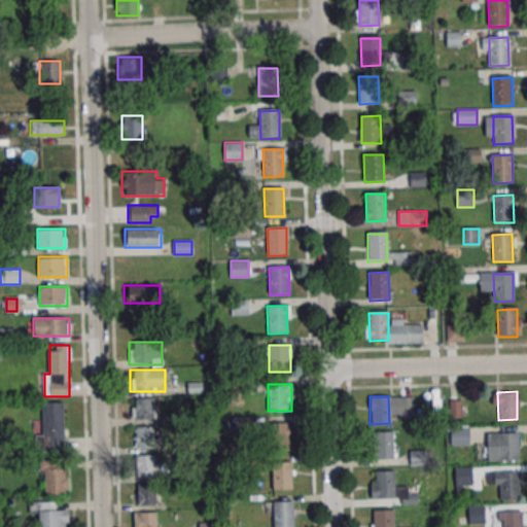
[(132,419),(154,419),(154,398),(132,398),(132,419)]
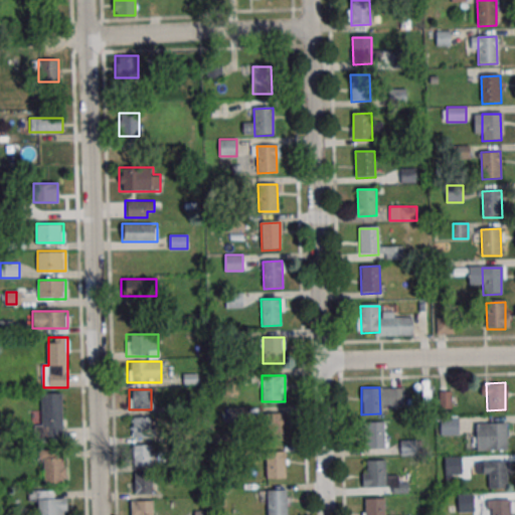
[(62,392),(41,392),(41,442),(62,442),(62,392)]
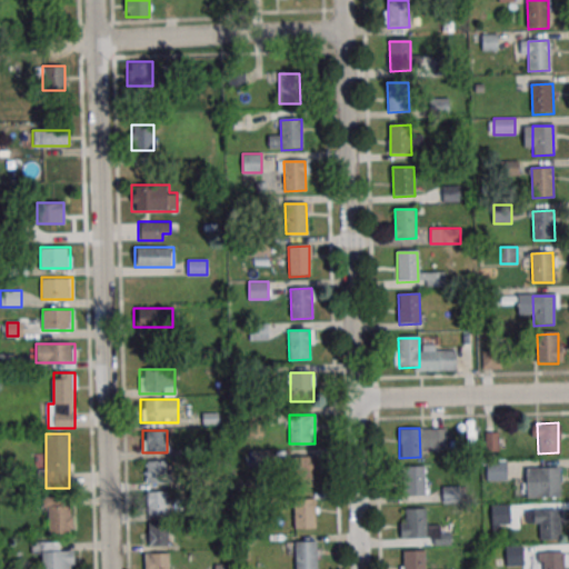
[(313,487),(313,456),(292,456),(292,487),(313,487)]
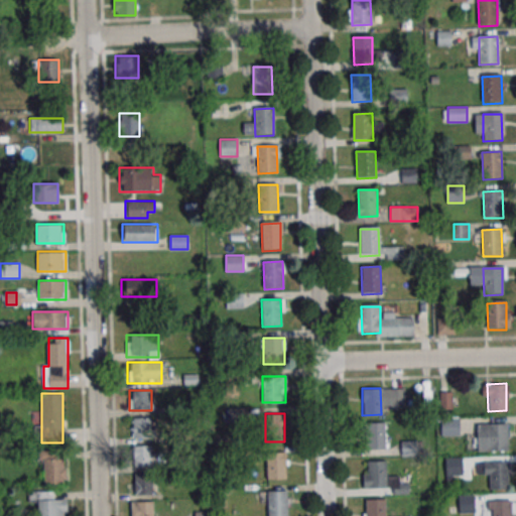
[(132,438),(151,438),(151,417),(132,417),(132,438)]
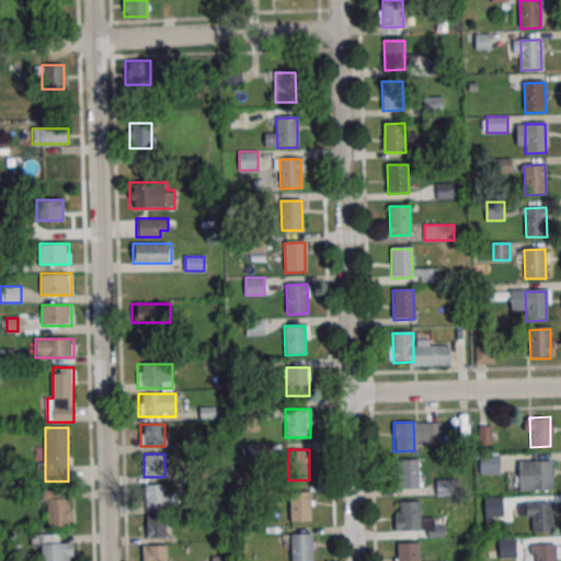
[(480,454),(480,473),(500,473),(500,454),(480,454)]
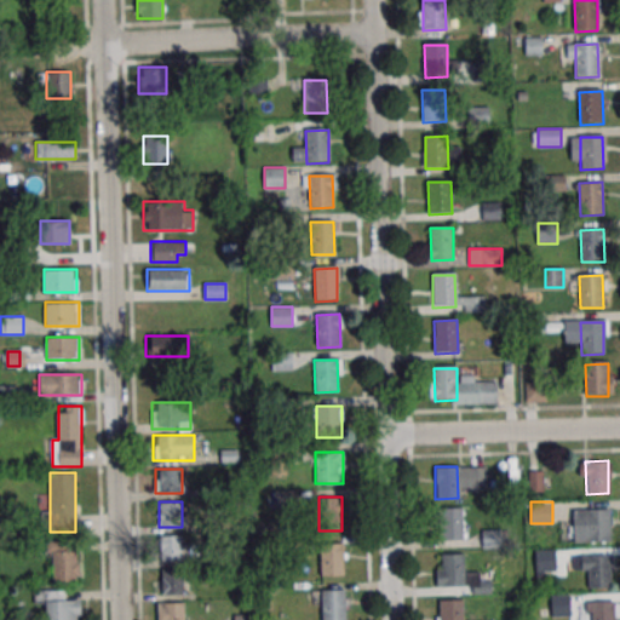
[(438,507),(460,506),(461,539),(438,540),(438,507)]
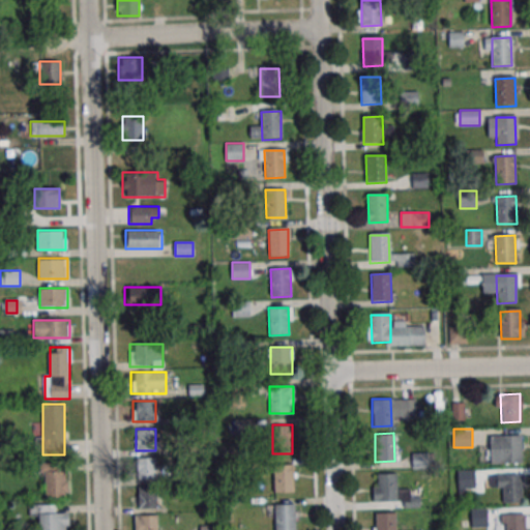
[(489,435),(520,434),(521,462),(490,463),(489,435)]
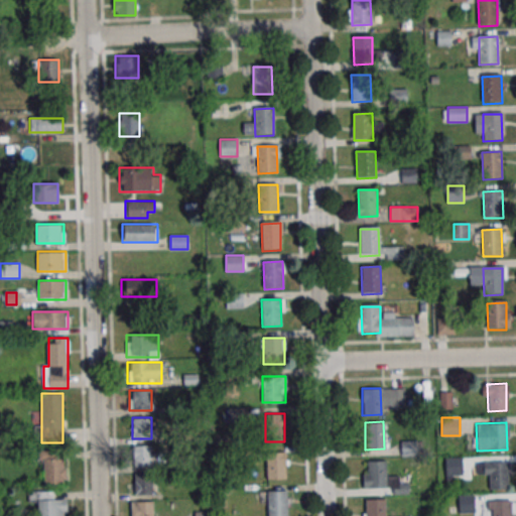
[(417,441),(403,441),(403,456),(417,456),(417,441)]
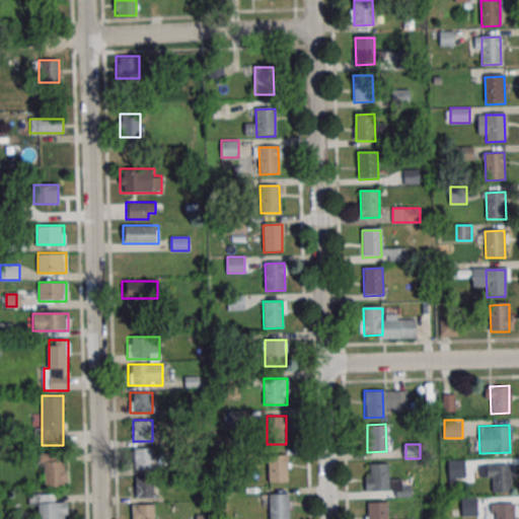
[(136,468),(158,468),(158,449),(136,449),(136,468)]
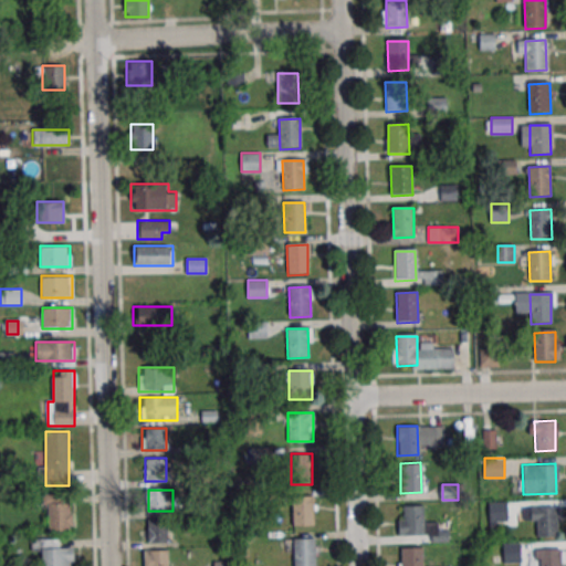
[(45,531),(71,531),(71,494),(45,494),(45,531)]
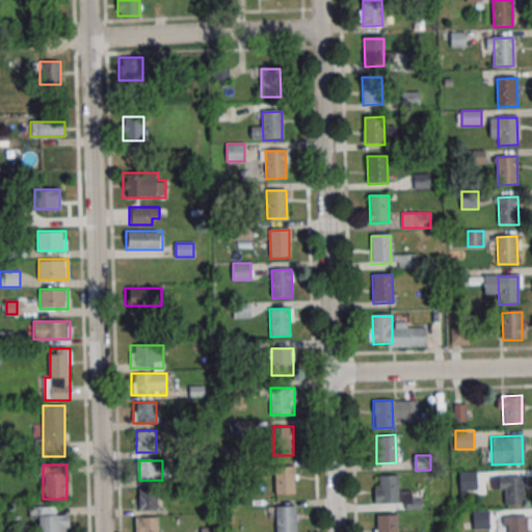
[(296,467),(275,467),(275,495),(296,495),(296,467)]
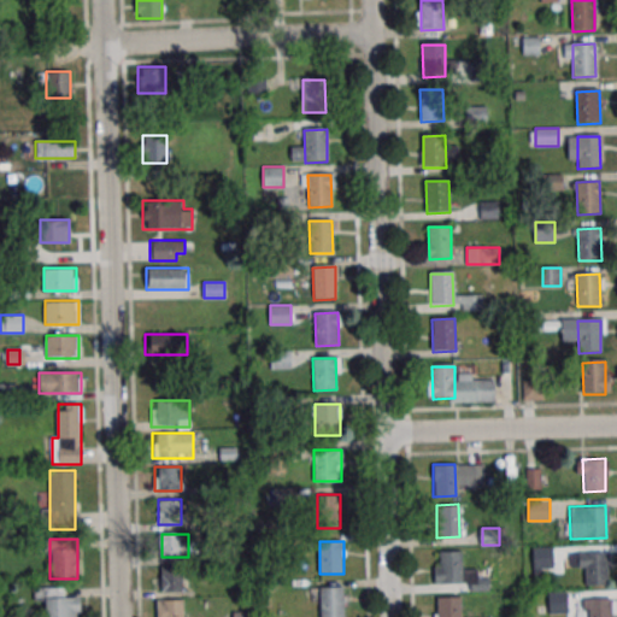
[(553,547),(533,547),(533,570),(553,570),(553,547)]
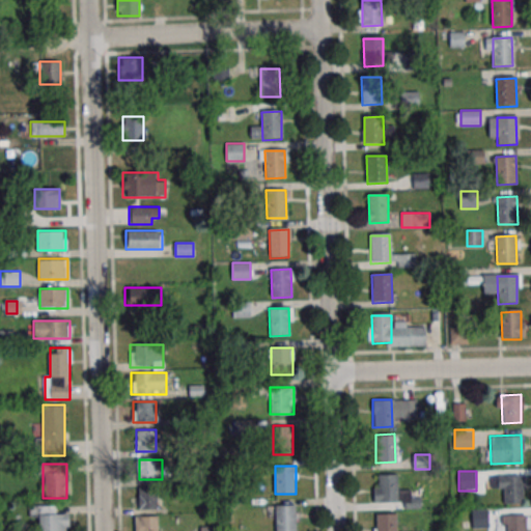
[(376,474),(395,473),(396,501),(376,502),(376,474)]
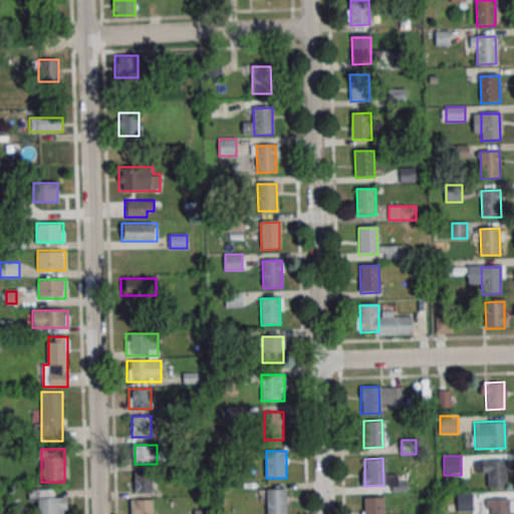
[(487,460),(505,460),(506,486),(487,487),(487,460)]
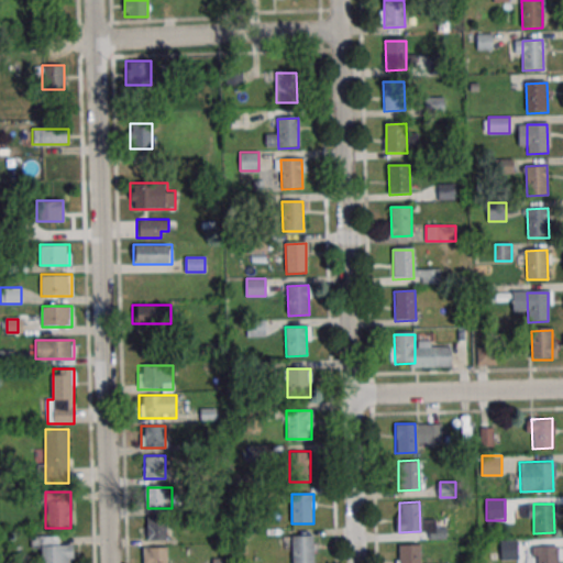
[(167,540),(167,518),(142,518),(142,540),(167,540)]
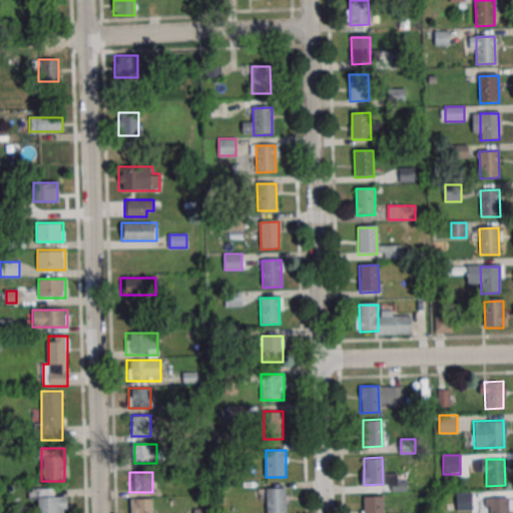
[(66,512),(66,497),(54,497),(54,488),(29,488),(29,499),(38,499),(38,512),(66,512)]
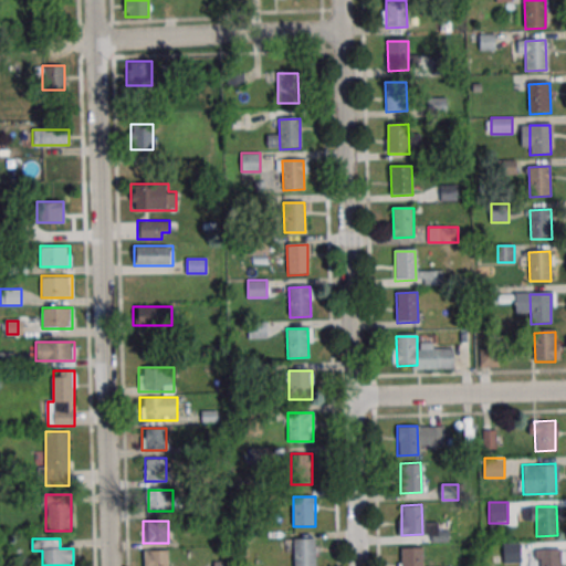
[(293,565),(315,565),(315,538),(293,538),(293,565)]
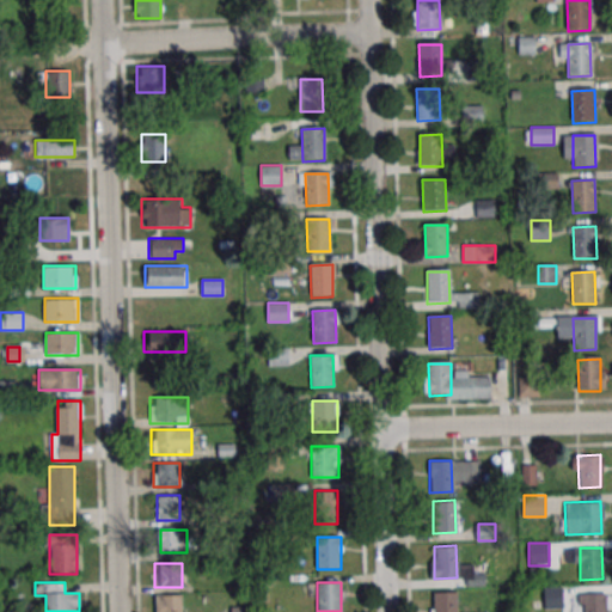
[(563,588),(544,588),(544,609),(563,609),(563,588)]
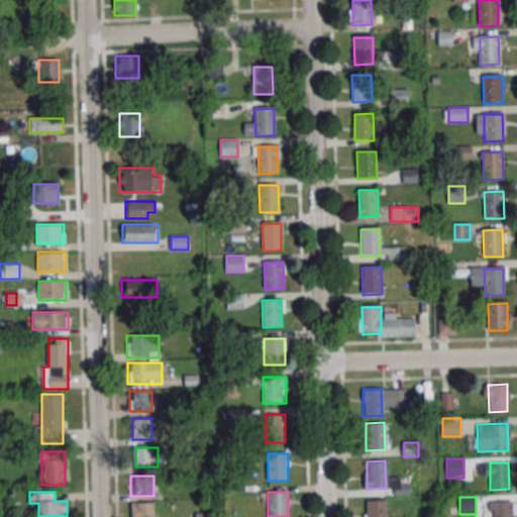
[(366,516),(366,500),(384,499),(384,516),(366,516)]
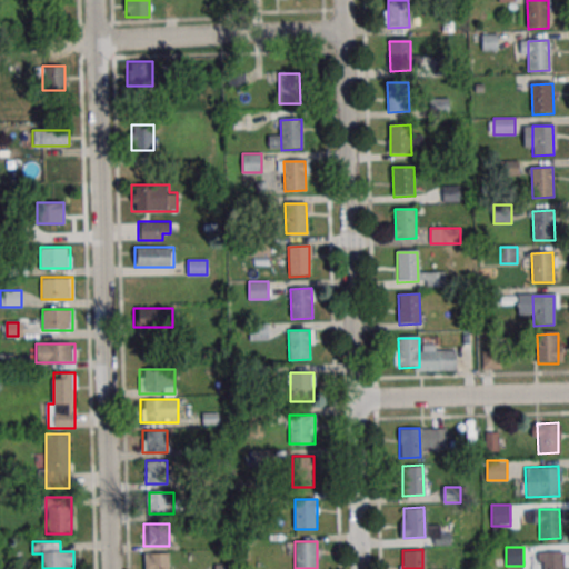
[(542,568),(542,552),(562,551),(562,568),(542,568)]
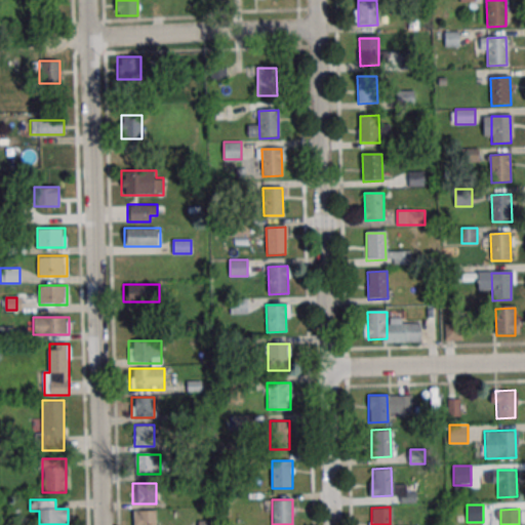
[(133,511),(132,524),(156,524),(157,511),(133,511)]
